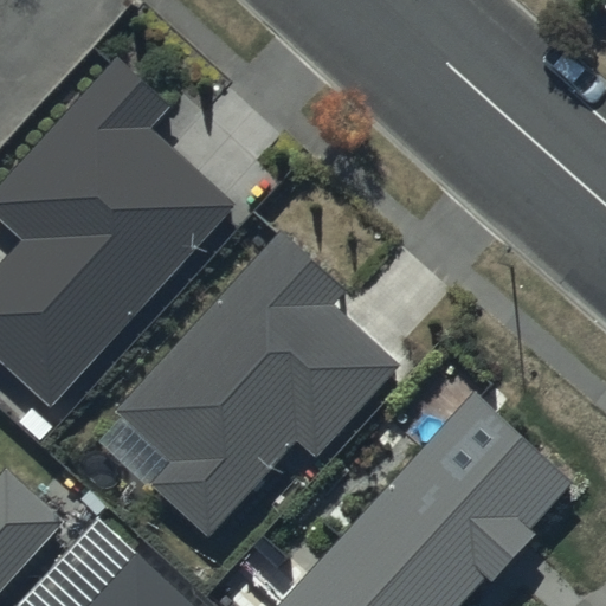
[(171,107),(117,58),(0,187),(0,220),(19,238),(0,257),(0,365),(49,410),(234,205),(150,129),(171,107)]
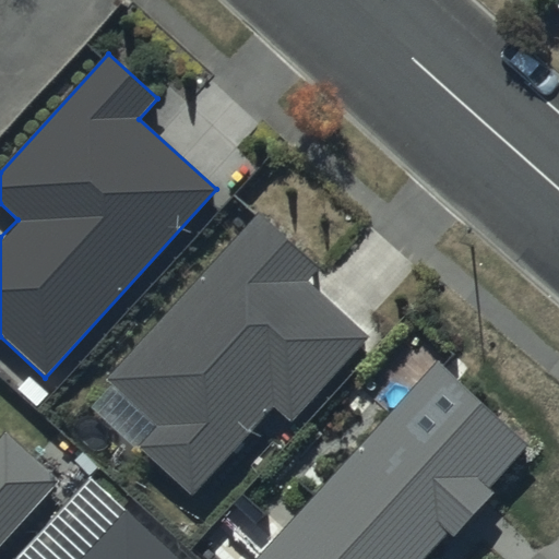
[(318,269),(258,213),(106,379),(158,426),(138,449),(191,497),(271,408),(290,426),(370,337),(307,281),(318,269)]
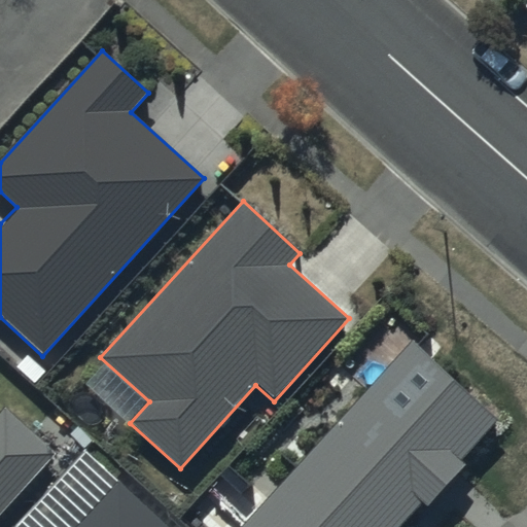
[(499,419),(413,341),(244,526),(397,526),(421,501),(428,508),(467,465),(462,460),(499,419)]
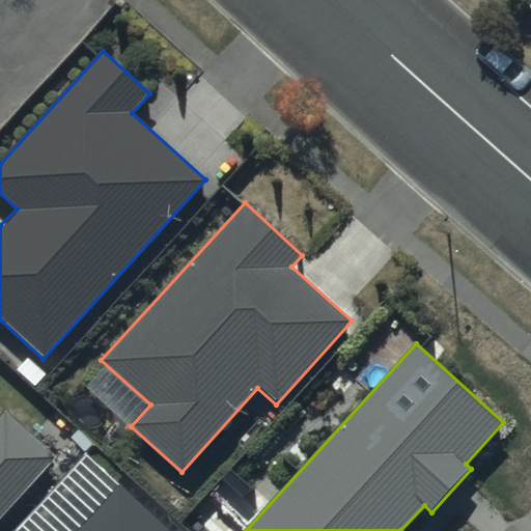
[(0,415),(0,516),(56,456),(5,410),(0,415)]
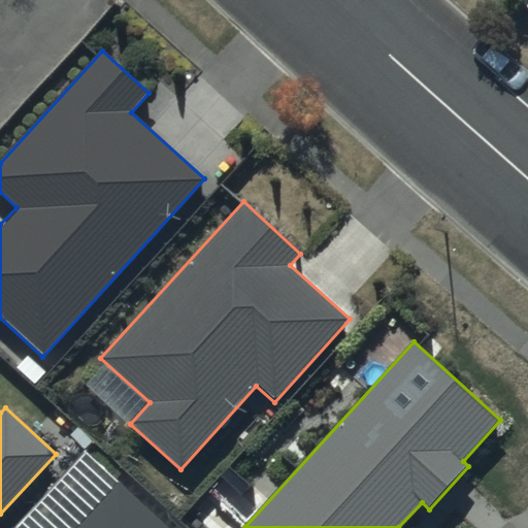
[(172,527),(117,477),(70,527),(172,527)]
